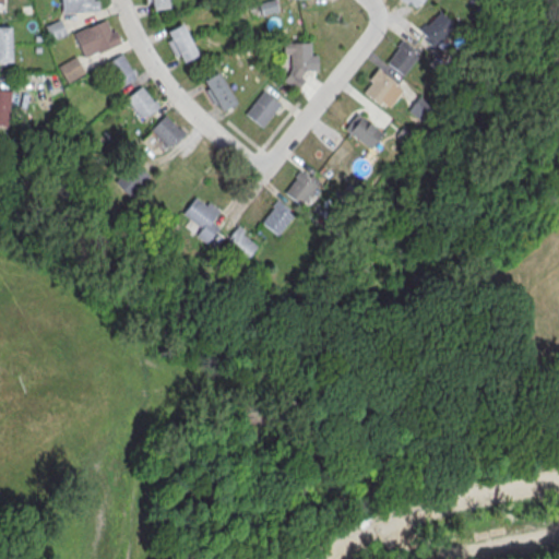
[(60,0),(60,11),(96,11),(95,0),(60,0)]
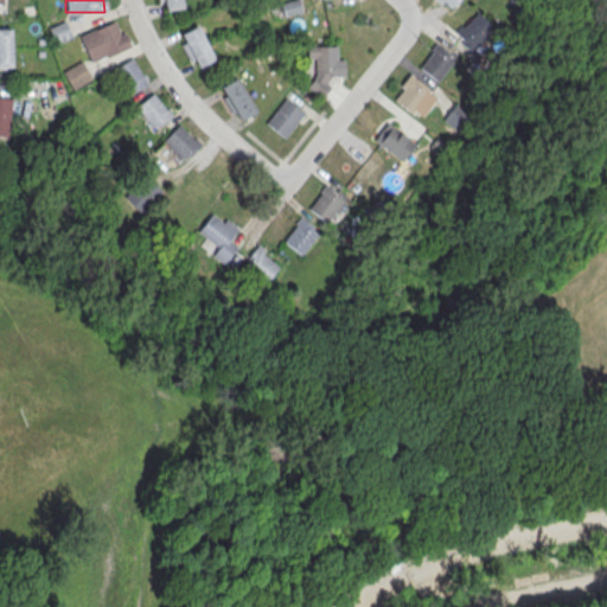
[(158,0),(161,12),(184,7),(183,0),(158,0)]
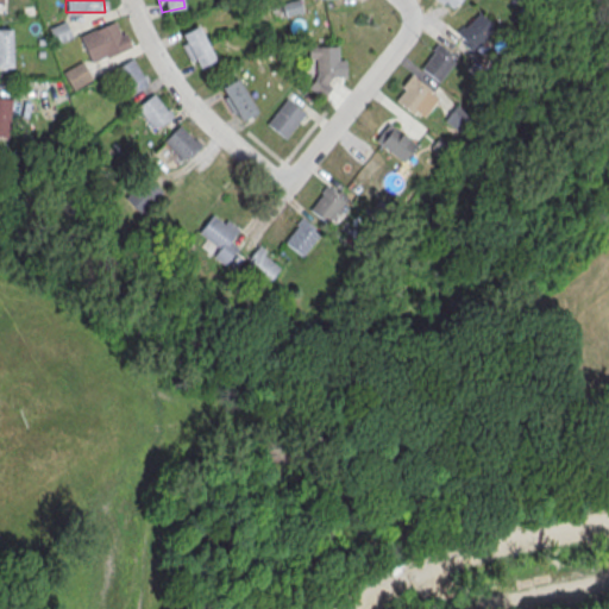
[(437,0),(449,11),(459,0),(437,0)]
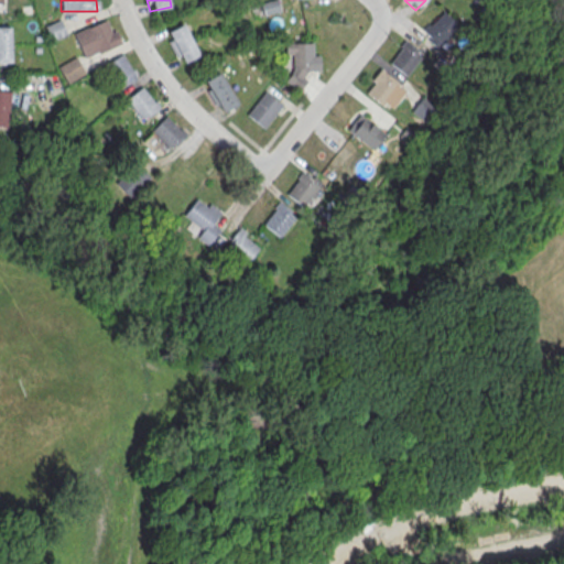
[(432,45),(458,33),(449,13),(423,25),(432,45)]
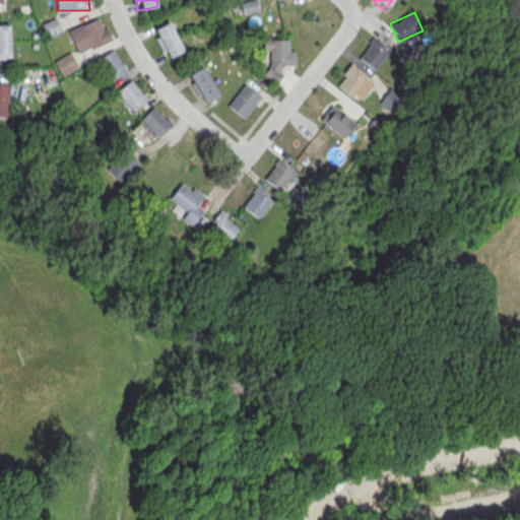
[(47,37),(62,30),(56,17),(41,23),(47,37)]
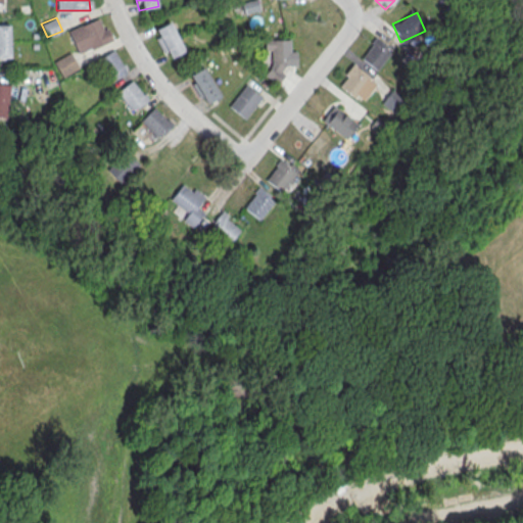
[(111,42),(103,17),(69,28),(77,53),(111,42)]
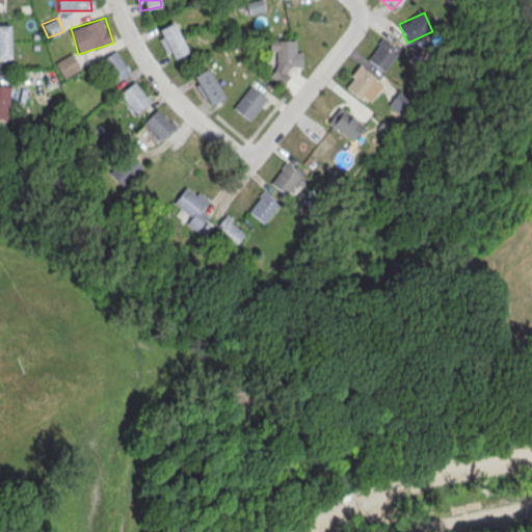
[(191,50),(176,20),(155,30),(170,60),(191,50)]
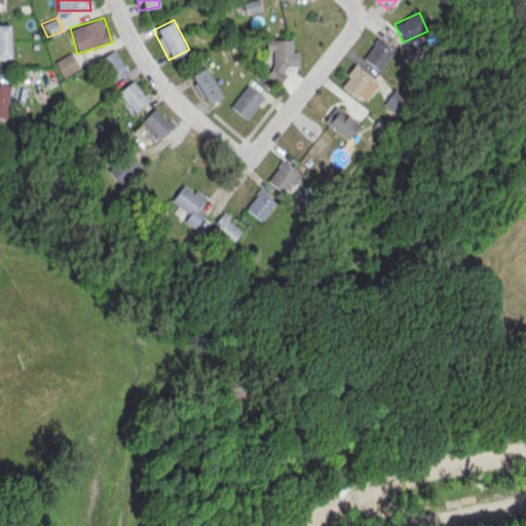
[(0,24),(0,58),(10,59),(10,25),(0,24)]
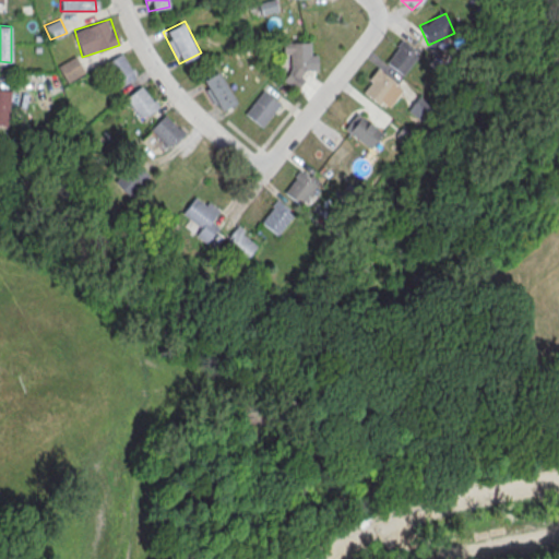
[(402,74),(420,54),(403,39),(385,61),(402,74)]
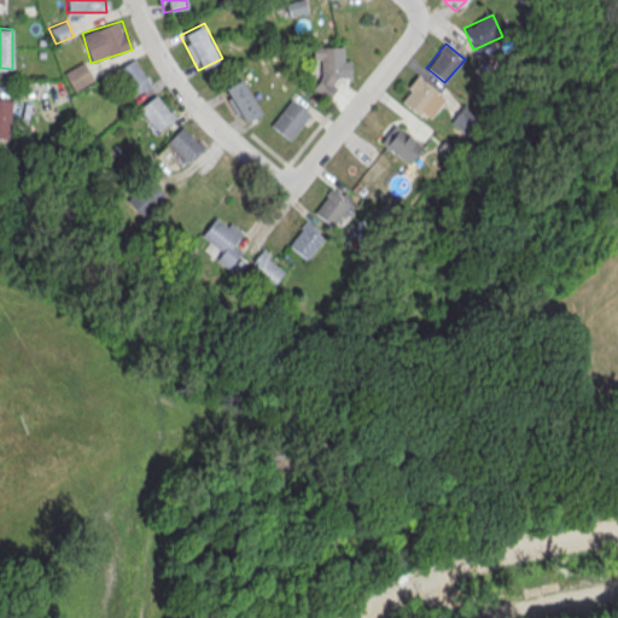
[(320,59),(320,91),(334,91),(334,76),(345,76),(345,45),(315,45),(315,59),(320,59)]
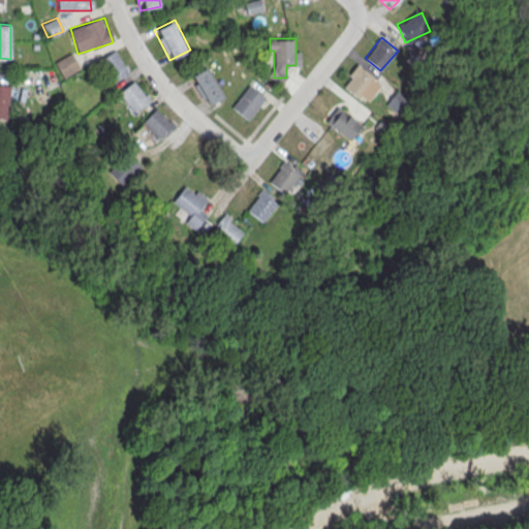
[(97,60),(110,83),(128,72),(116,50),(97,60)]
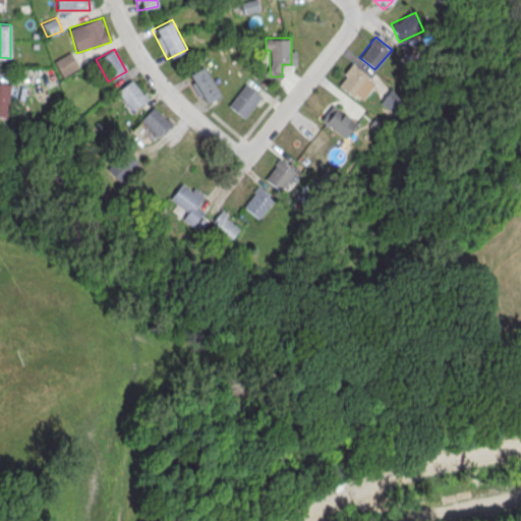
[(55,60),(62,75),(78,68),(71,53),(55,60)]
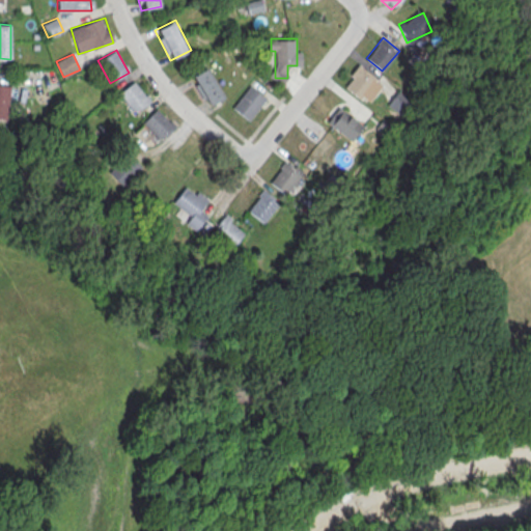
[(367,104),(383,83),(359,64),(343,85),(367,104)]
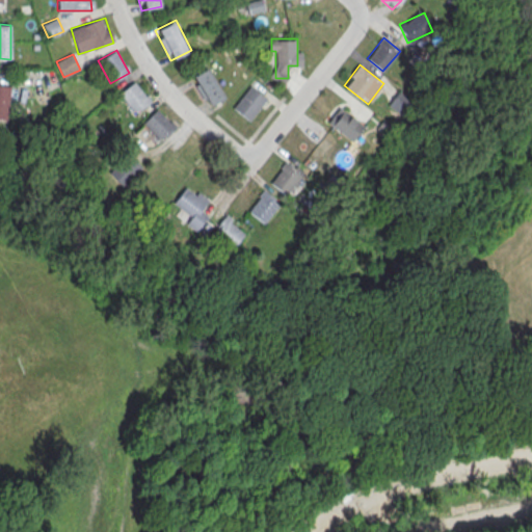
[(191,77),(209,106),(225,97),(207,68),(191,77)]
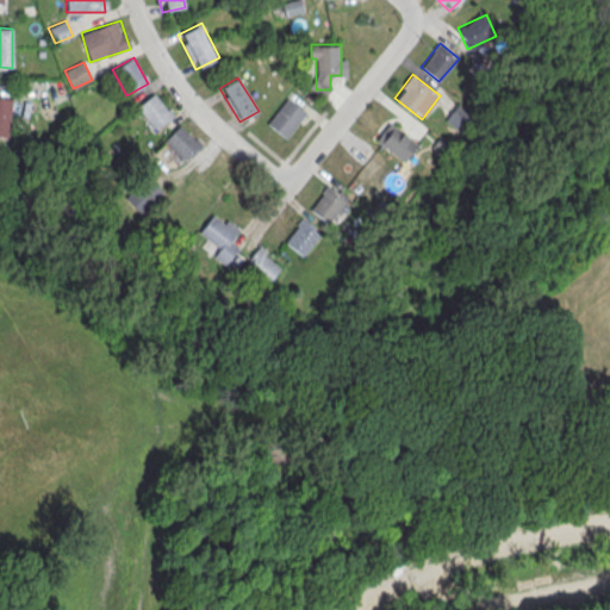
[(135,107),(154,131),(174,116),(154,92),(135,107)]
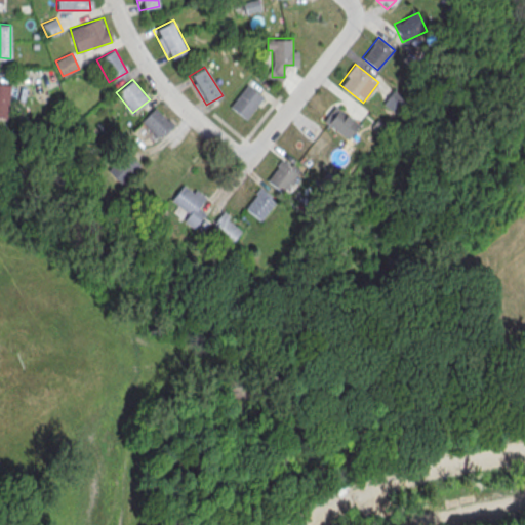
[(0,117),(8,118),(9,84),(0,83),(0,117)]
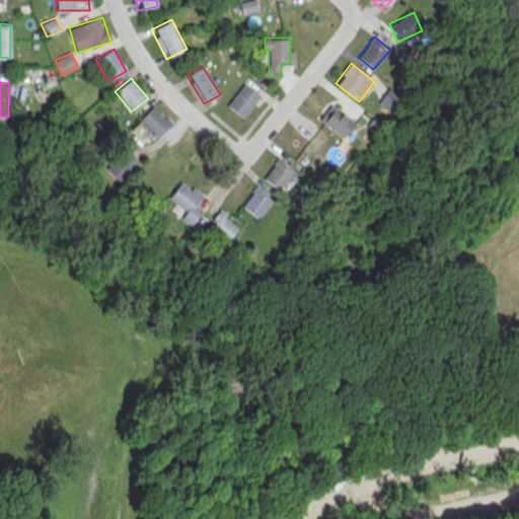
[(261,95),(244,83),(227,104),(243,118),(261,95)]
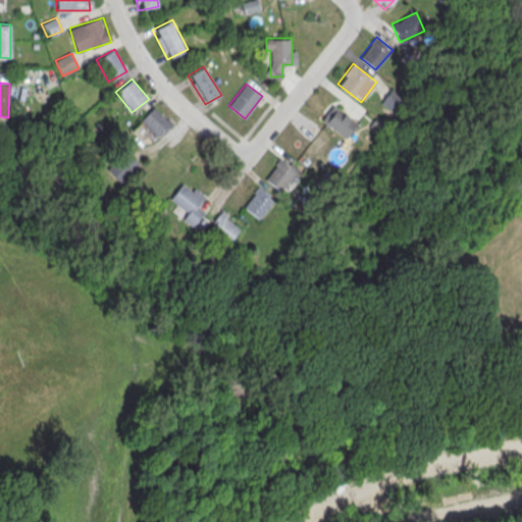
[(380,102),(390,110),(401,99),(390,90),(380,102)]
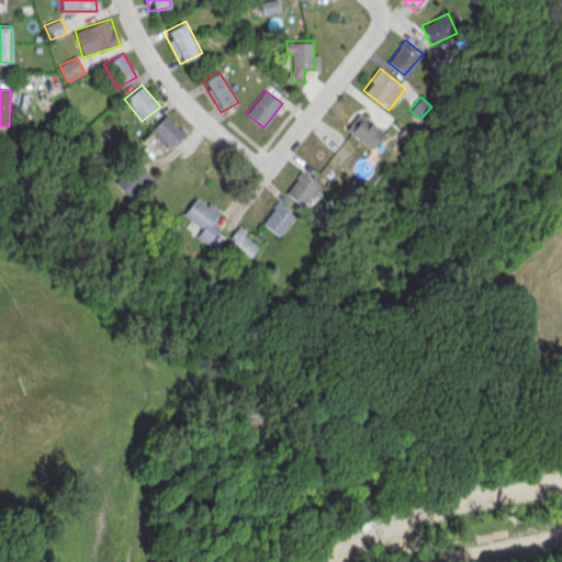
[(371,148),(383,133),(359,113),(347,128),(371,148)]
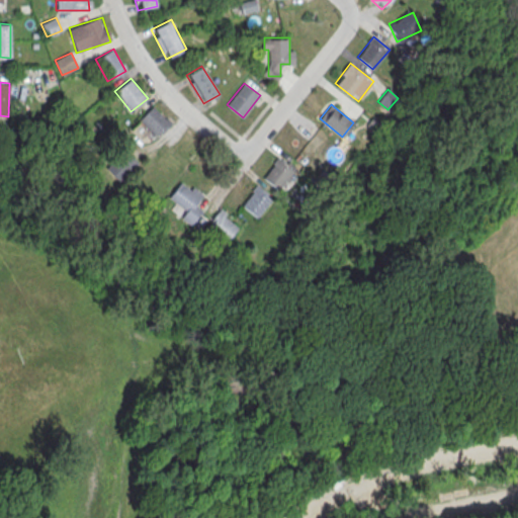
[(172,122),(154,105),(139,120),(157,139),(172,122)]
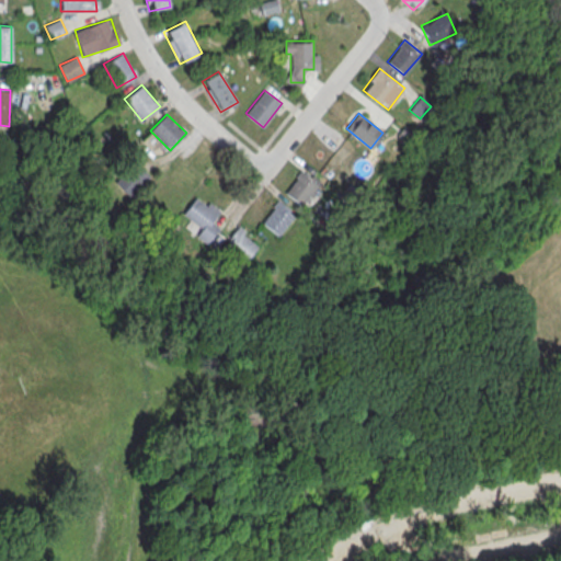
[(336,186),(347,173),(338,165),(344,157),(339,152),(346,144),(332,133),(307,162),(336,186)]
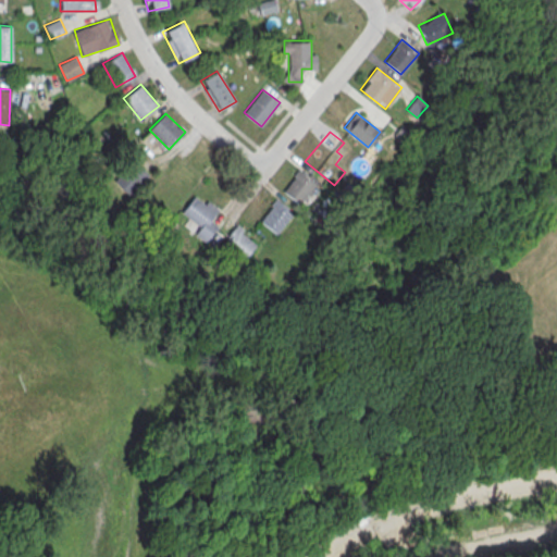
[(114,180),(123,194),(148,176),(138,163),(114,180)]
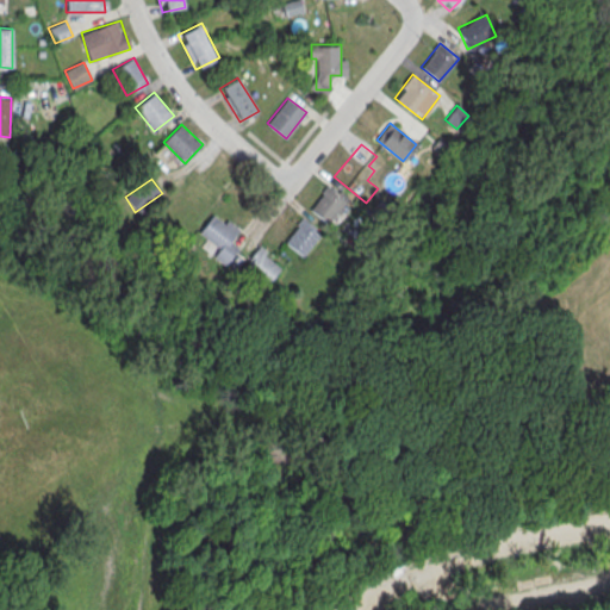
[(309,210),(329,224),(349,198),(329,182),(309,210)]
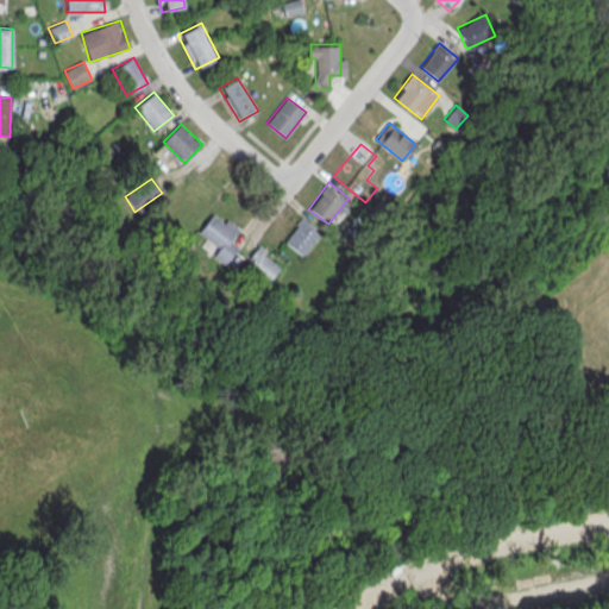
[(225,265),(240,244),(231,238),(238,227),(215,211),(200,231),(220,246),(213,256),(225,265)]
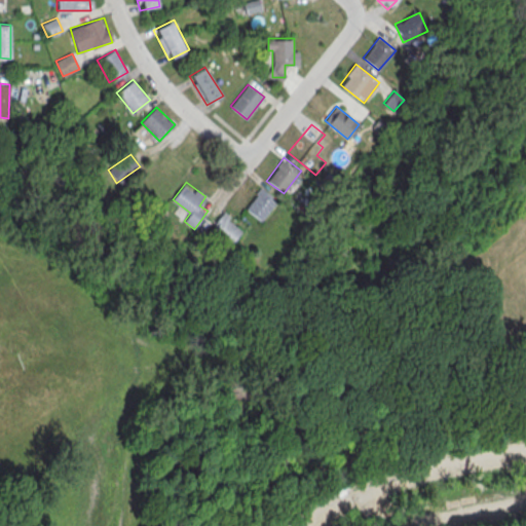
[(245,208),(260,221),(276,200),(261,188),(245,208)]
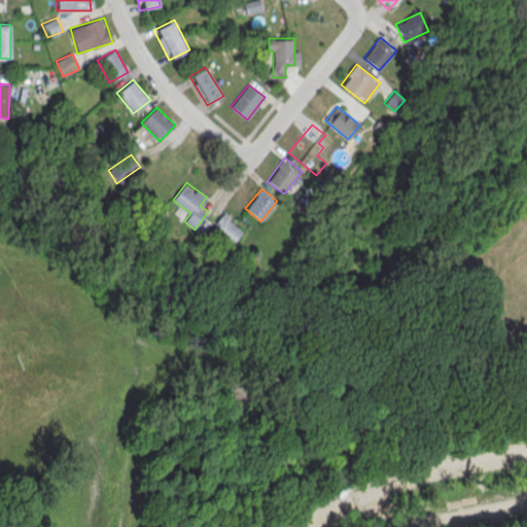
[(244,227),(223,212),(212,229),(233,244),(244,227)]
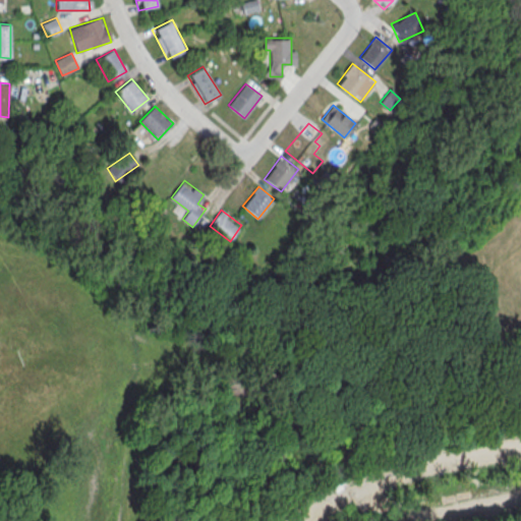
All buildings are outlined.
